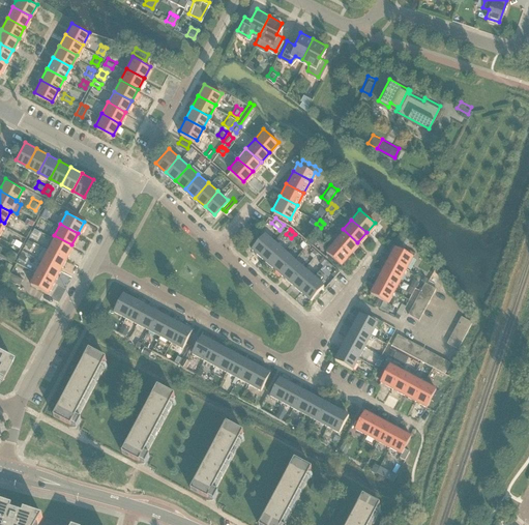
[(349,252),(357,242),(343,229),(334,239),(349,252)]
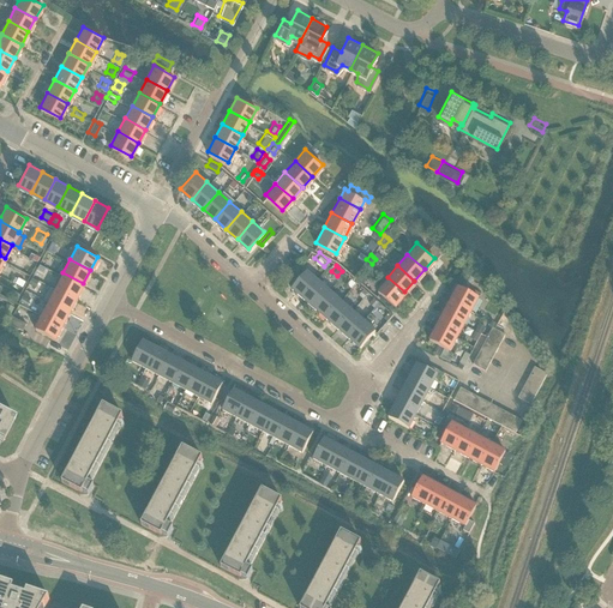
[(302,295),(317,277),(306,268),(290,284),(302,295)]
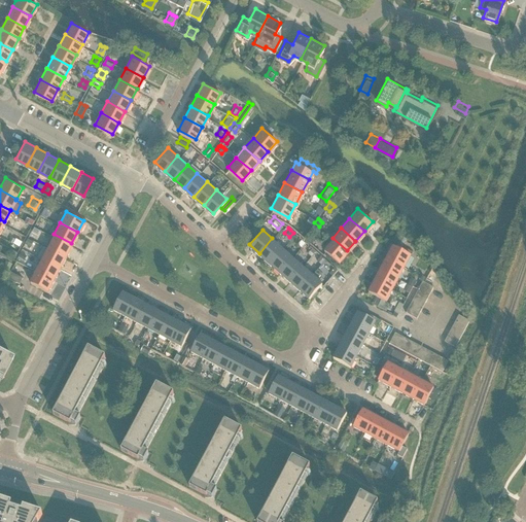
[(312,233),(310,231),(306,236),(311,239),(315,235),(312,233)]
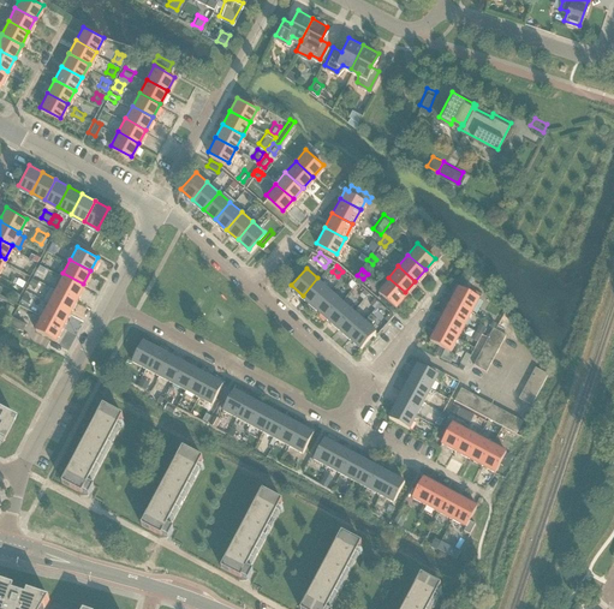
[(470,272),(465,270),(460,280),(468,284),(474,274),(470,272)]
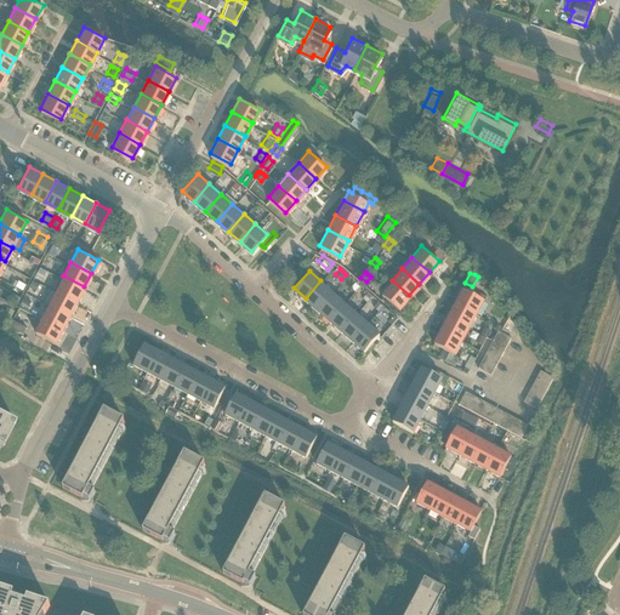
[(77,300),(84,286),(63,275),(56,289),(77,300)]
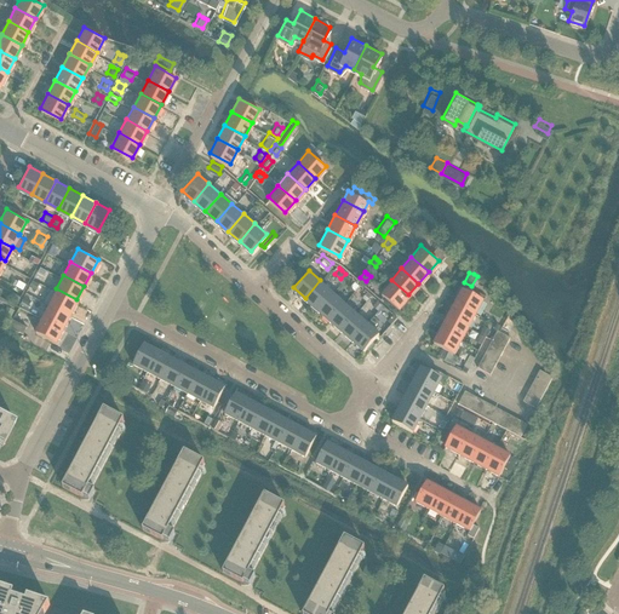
[(35,279),(32,276),(28,282),(35,286),(39,280),(35,279)]
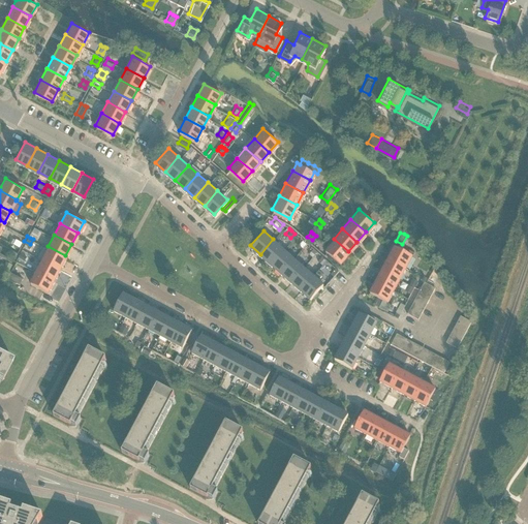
[(305,247),(309,243),(302,237),(298,241),(305,247)]
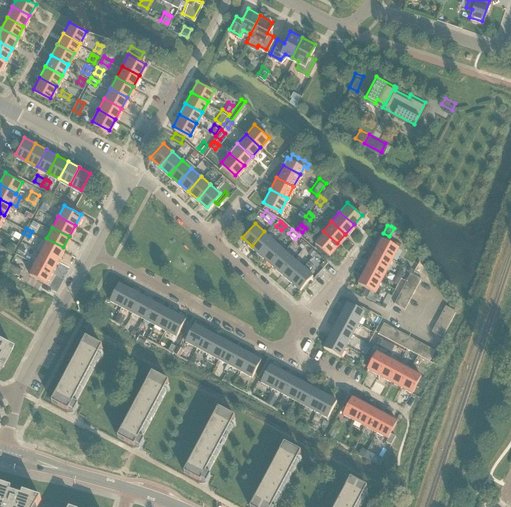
[(261,254),(274,239),(264,231),(252,246),(261,254)]
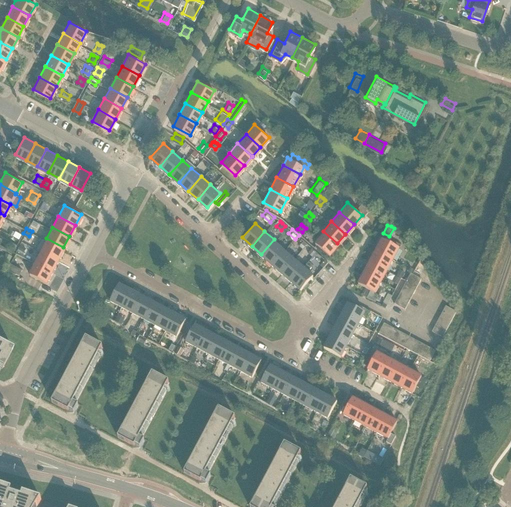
[(329,253),(337,243),(323,231),(314,240),(329,253)]
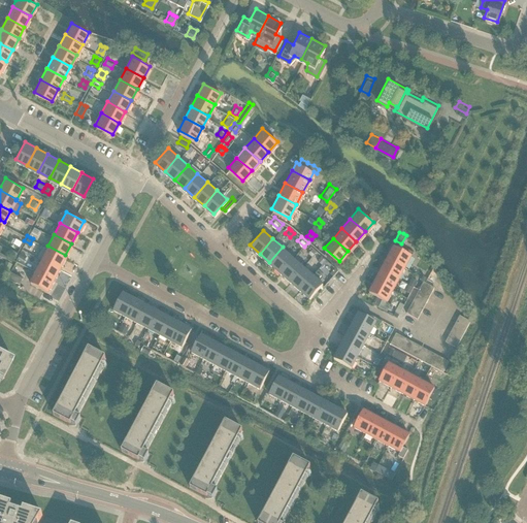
[(386,256),(403,265),(410,253),(393,242),(386,256)]
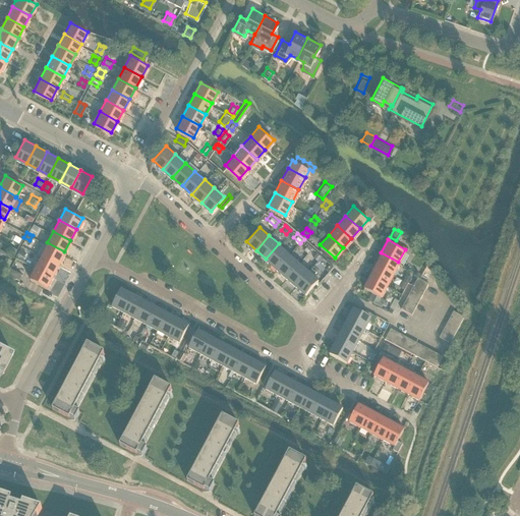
[(58,263),(64,251),(47,242),(41,253),(58,263)]
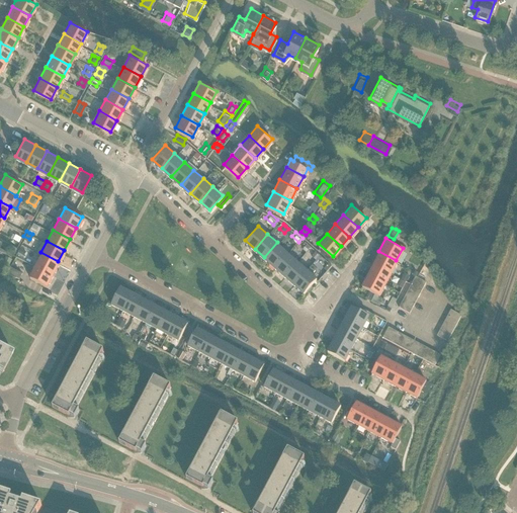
[(274,265),(286,251),(277,242),(264,257),(274,265)]
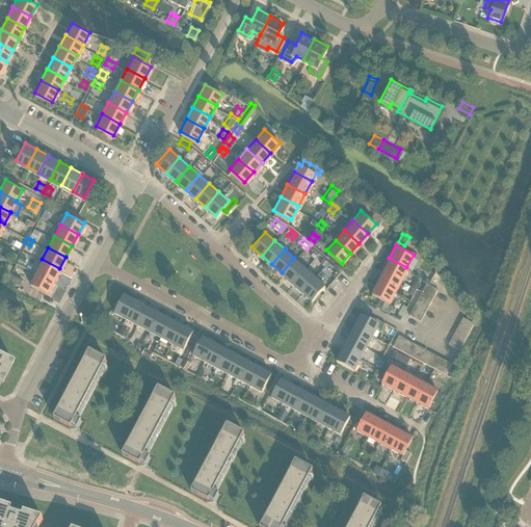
[(24,254),(20,252),(17,257),(23,260),(26,255),(24,254)]
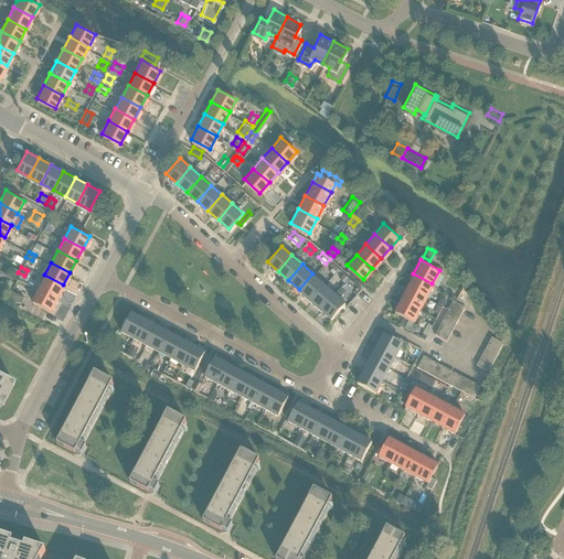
[(346,272),(342,270),(339,275),(343,279),(348,275),(346,272)]
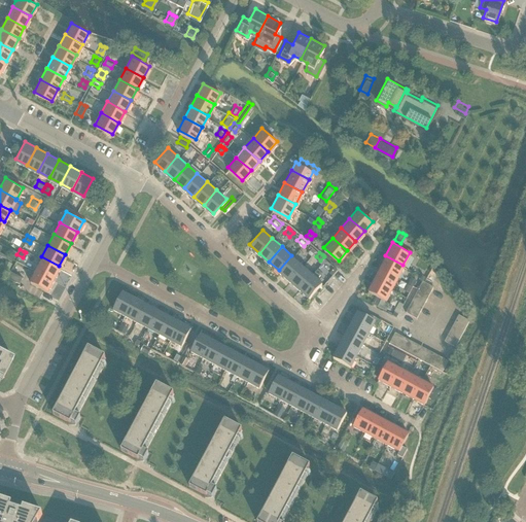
[(288,278),(302,264),(291,255),(279,270),(288,278)]
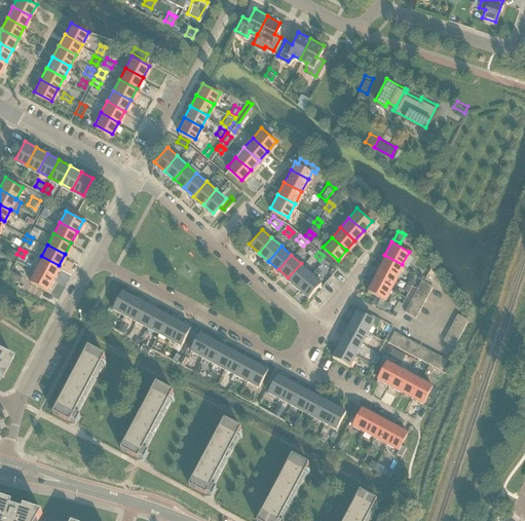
[(396,276),(402,264),(384,255),(378,267),(396,276)]
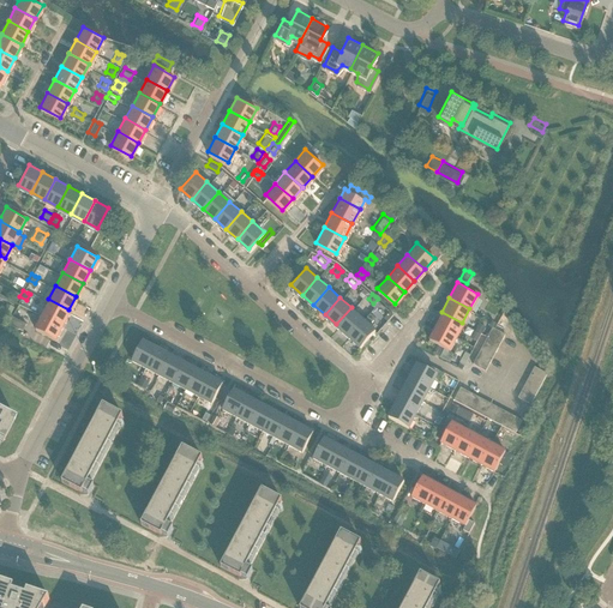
[(8,300),(6,299),(1,307),(10,311),(13,302),(8,300)]
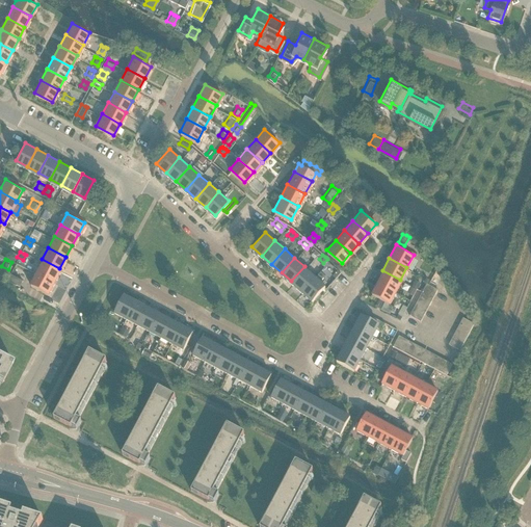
[(54,280),(59,268),(42,259),(36,270),(54,280)]
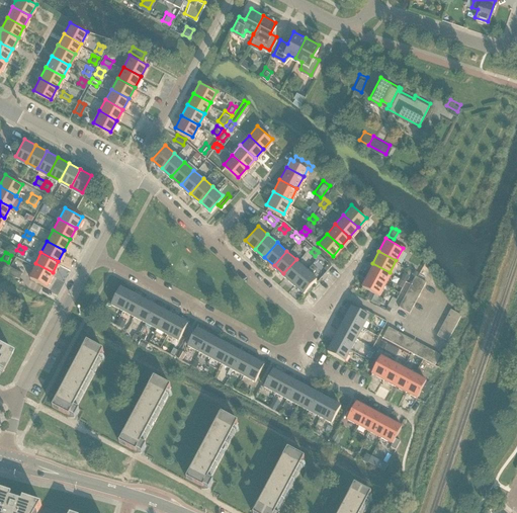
[(292,282),(306,267),(296,259),(283,273),(292,282)]
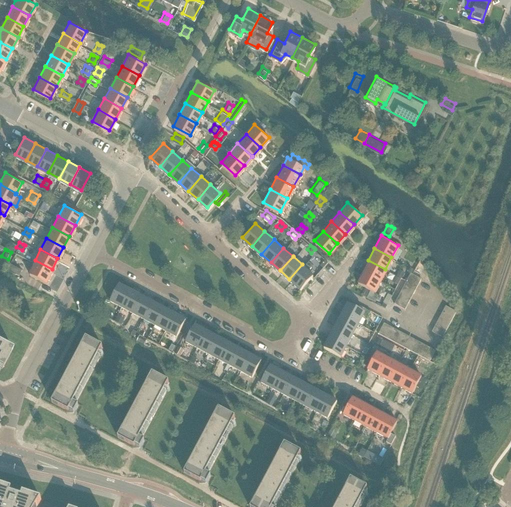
[(17,272),(21,267),(9,260),(6,266),(15,271),(17,272)]
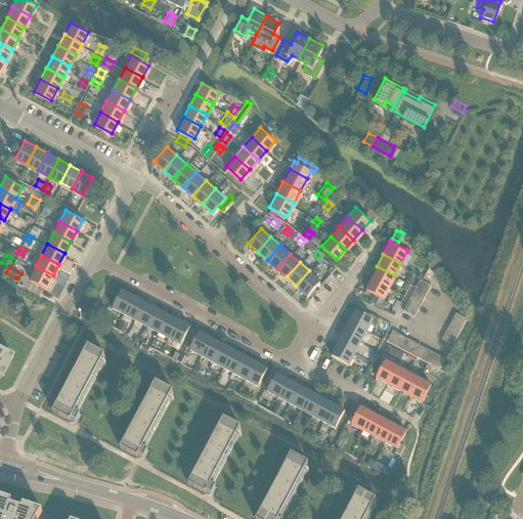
[(47,287),(53,275),(36,266),(30,277),(47,287)]
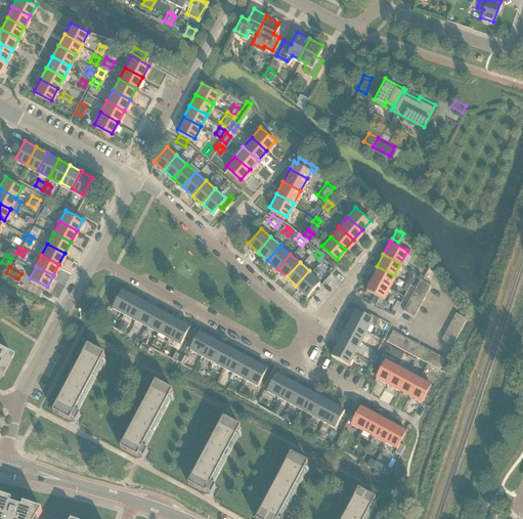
[(387,288),(394,275),(377,266),(369,278),(387,288)]
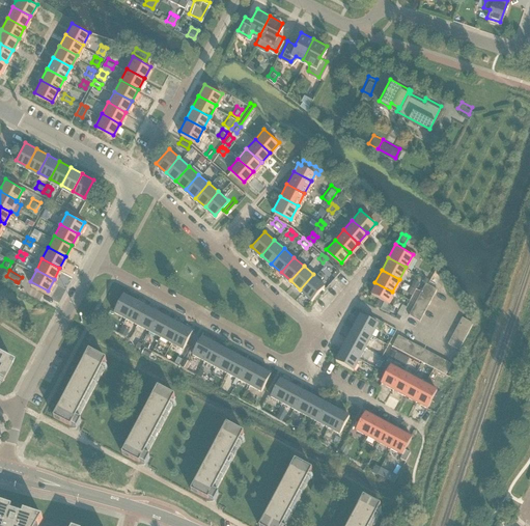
[(313,274),(300,289),(310,298),(324,282),(313,274)]
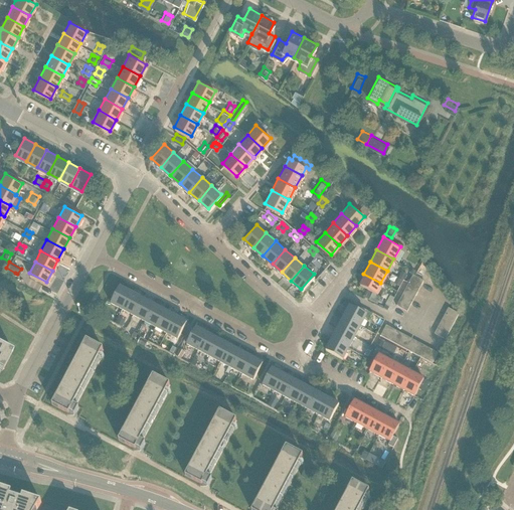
[(409,276),(419,282),(422,277),(411,271),(409,276)]
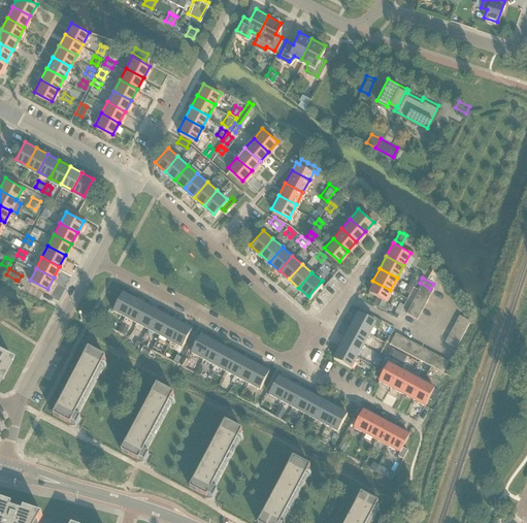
[(386,298),(390,290),(372,281),(368,289),(376,294),(373,301),(382,305),(384,302),(388,304),(390,300),(386,298)]
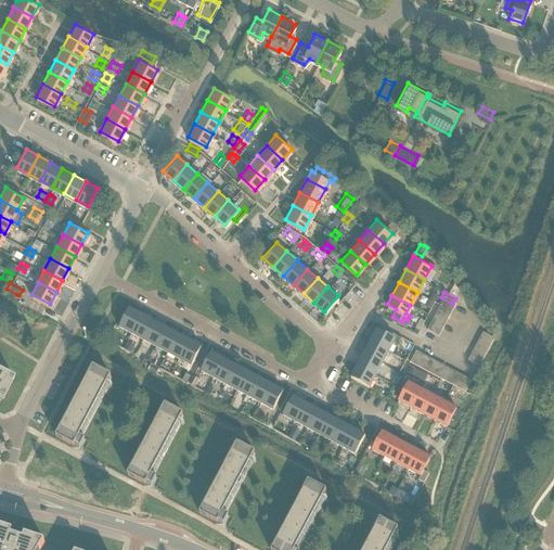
[(433,297),(430,296),(428,295),(427,295),(424,302),(429,304),(433,297)]
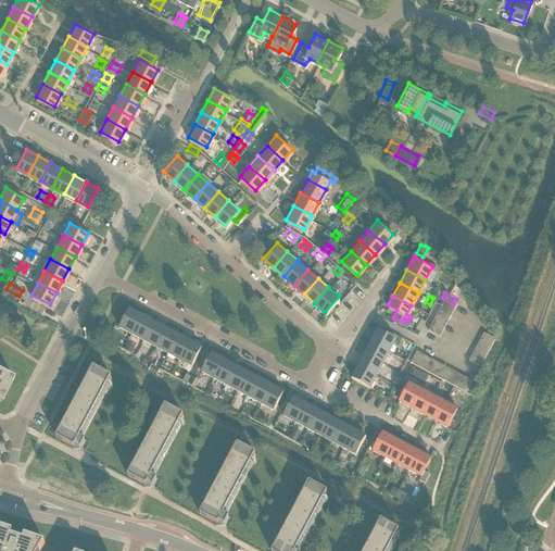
[(450,310),(453,304),(442,298),(439,303),(450,310)]
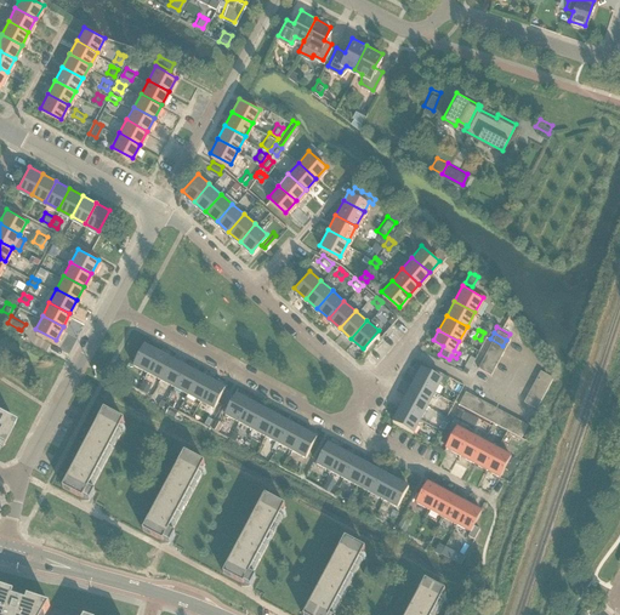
[(500,352),(502,346),(490,339),(487,345),(500,352)]
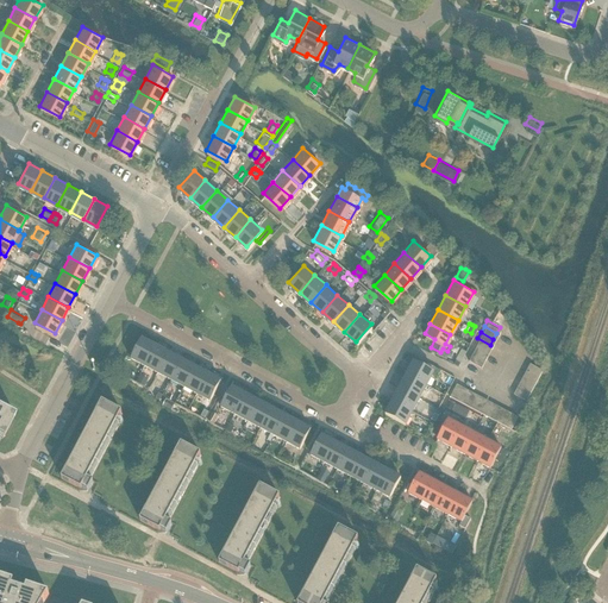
[(143,360),(154,340),(140,333),(130,353),(143,360)]
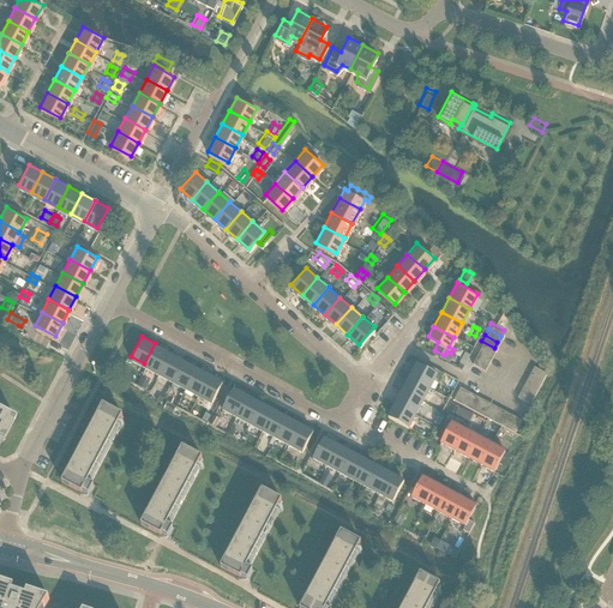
[(491,354),(494,348),(481,341),(478,347),(491,354)]
